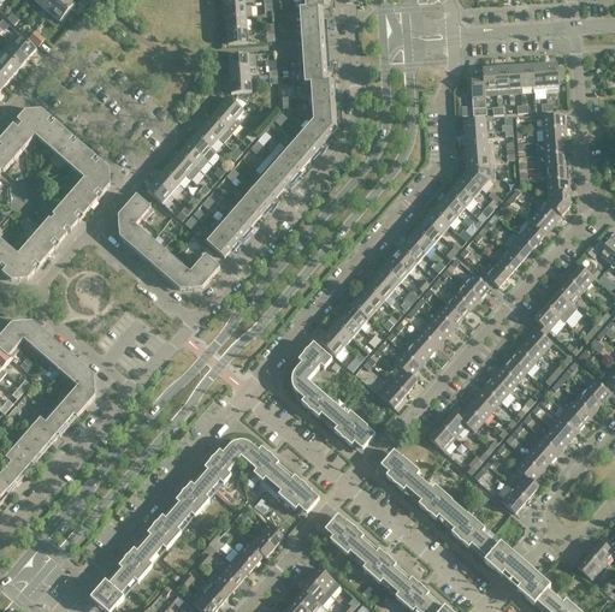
[(45,0),(42,4),(52,12),(61,0),(45,0)]
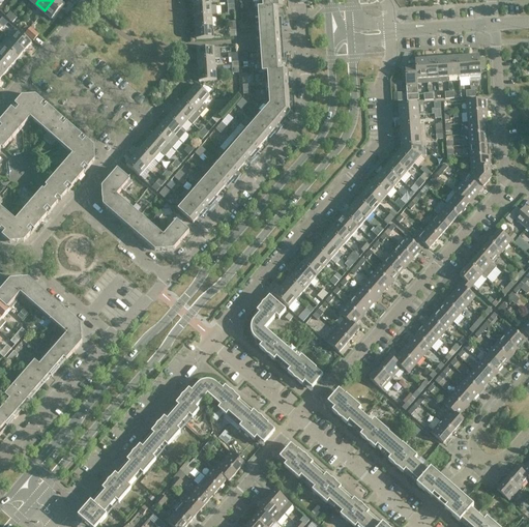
[(53,0),(45,10),(53,18),(65,2),(63,0),(53,0)]
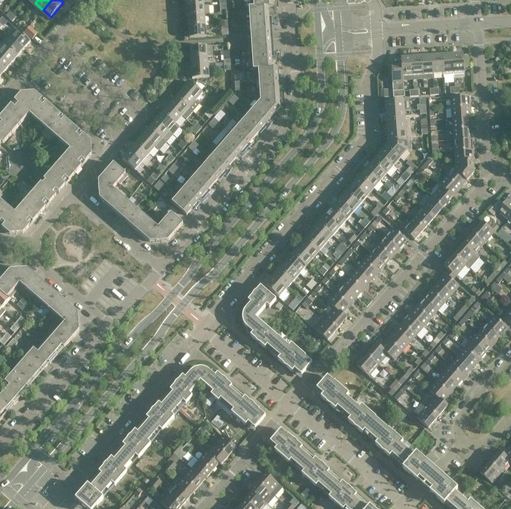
[(189,15),(206,14),(211,14),(210,3),(205,4),(188,5),(189,15)]
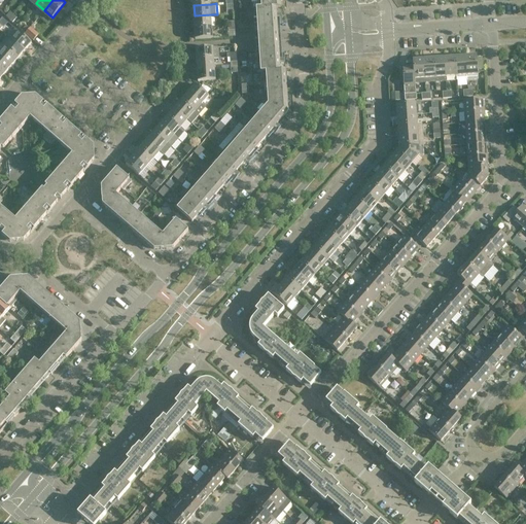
[(281,68),(281,67),(279,37),(277,5),(277,4),(258,5),(253,5),(256,38),(258,70),(264,70),(281,68)]
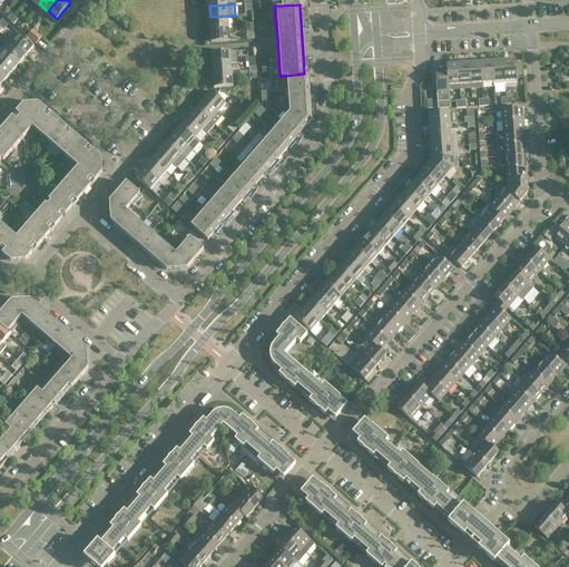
[(211,17),(212,28),(231,28),(229,16),(211,17)]
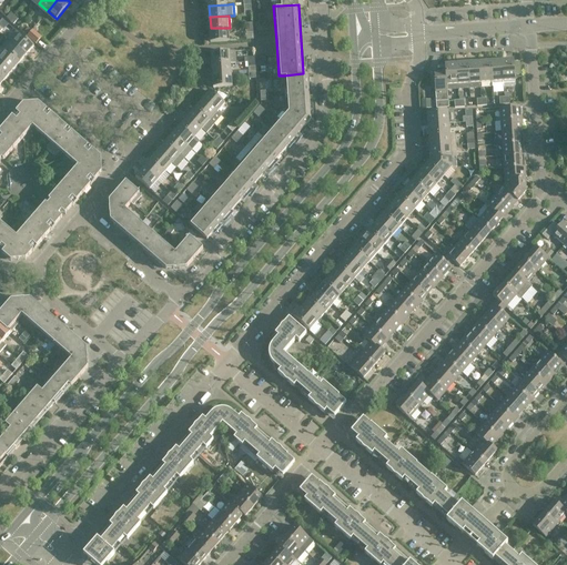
[(33,28),(28,33),(31,37),(37,41),(42,34),(33,27),(33,28)]
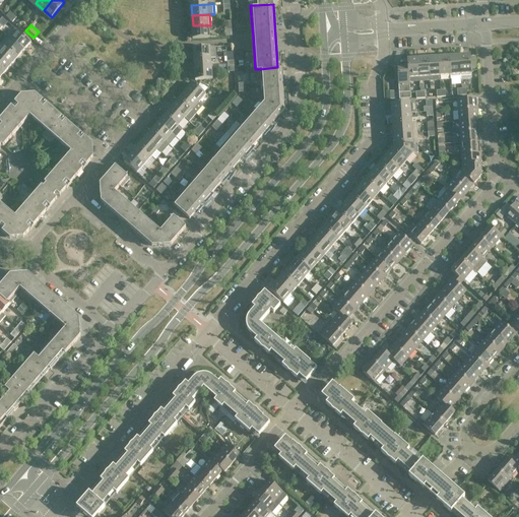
[(8,34),(11,37),(24,48),(31,40),(16,25),(8,34)]
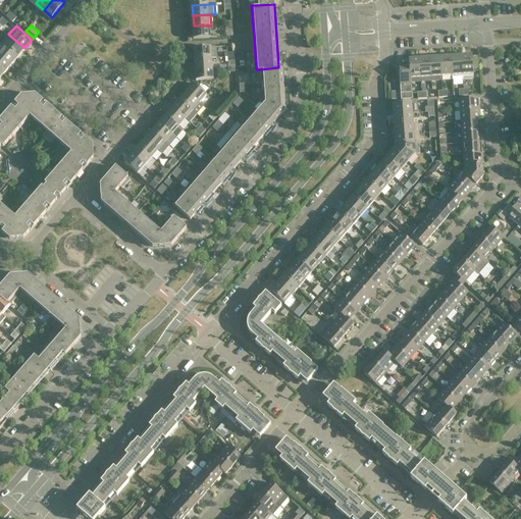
[(194,26),(194,37),(211,36),(211,26),(194,26)]
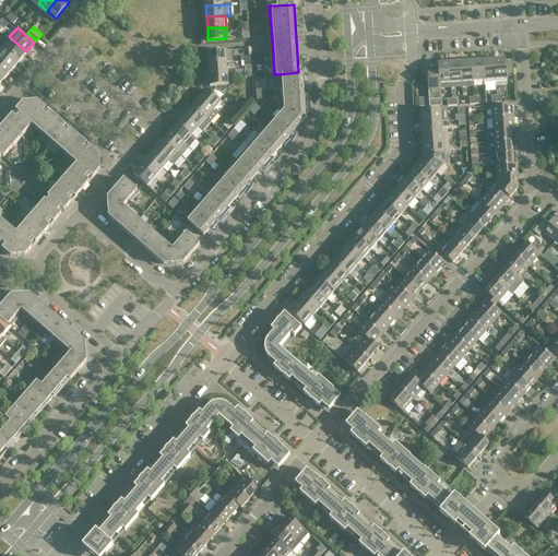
[(26,51),(12,39),(9,36),(2,45),(6,48),(19,60),(26,51)]
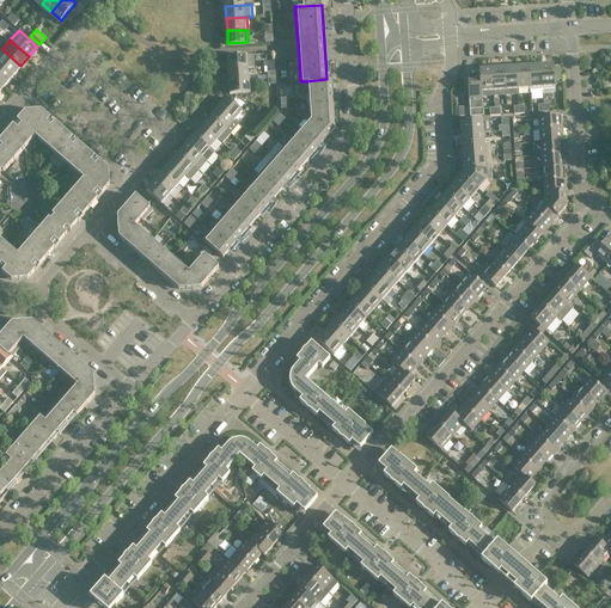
[(255,51),(228,54),(230,67),(250,66),(256,66),(255,51)]
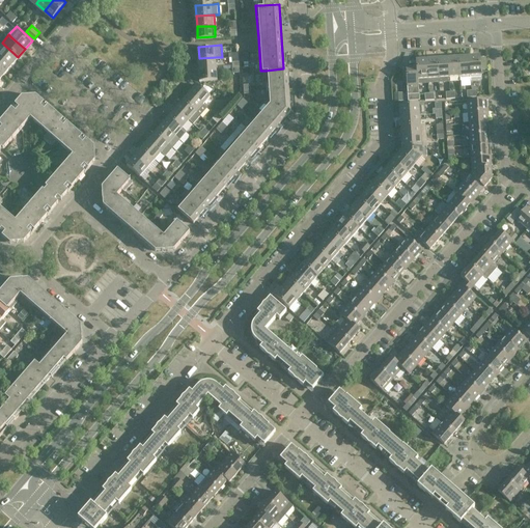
[(0,54),(11,64),(18,57),(5,46),(0,51),(0,54)]
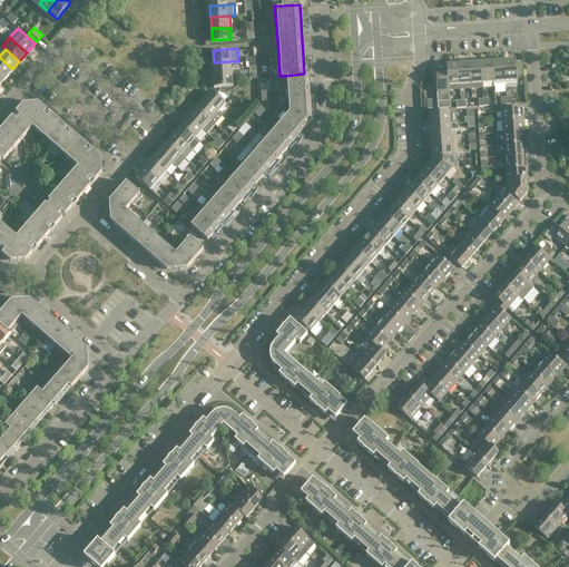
[(507,84),(518,82),(517,57),(504,58),(507,84)]
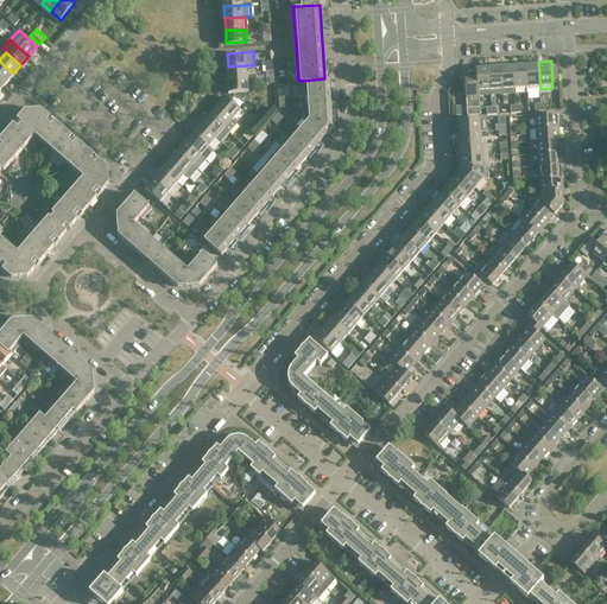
[(0,78),(5,83),(13,74),(0,62),(0,78)]
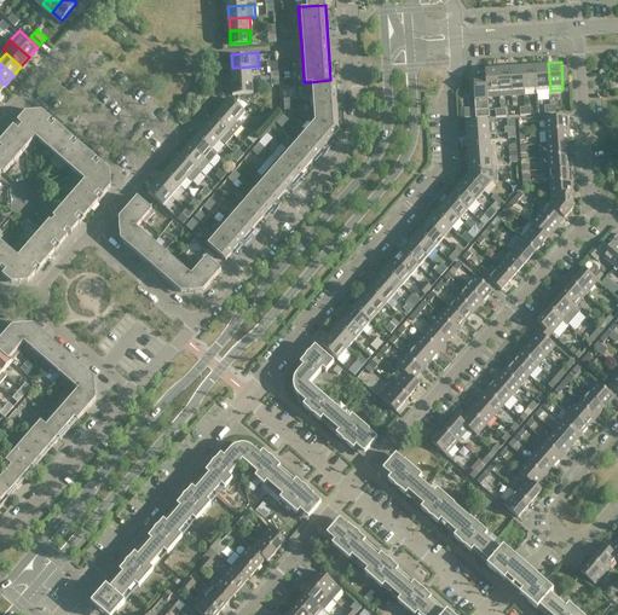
[(525,87),(537,86),(536,63),(524,64),(525,87)]
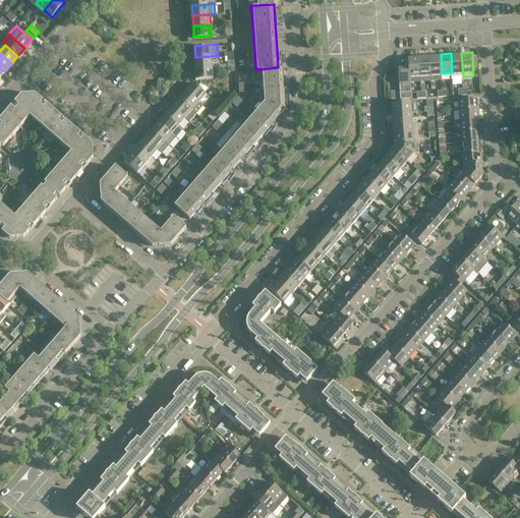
[(451,53),(452,72),(452,77),(463,76),(461,53),(451,53)]
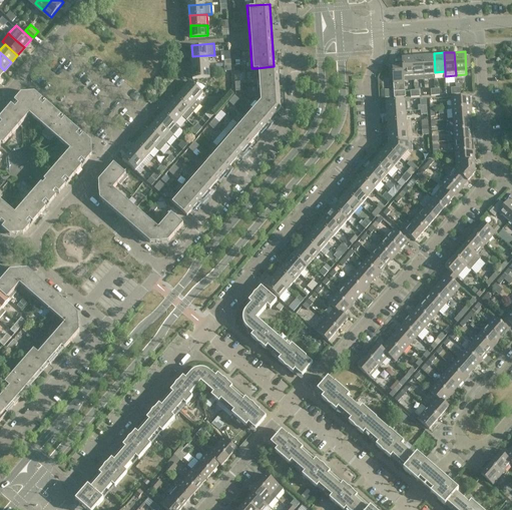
[(435,76),(435,72),(434,53),(423,54),(425,77),(435,76)]
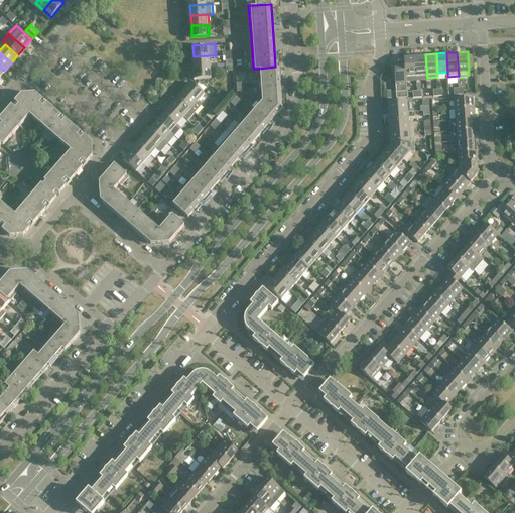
[(427,78),(425,54),(415,55),(417,79),(427,78)]
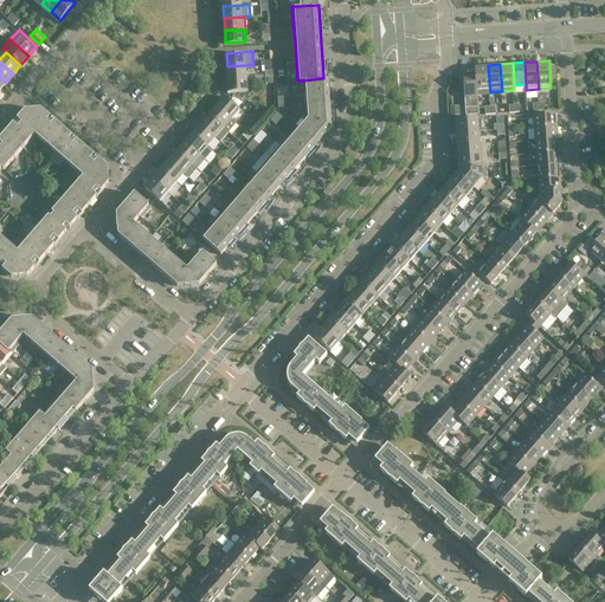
[(227,78),(248,77),(248,65),(227,66),(227,78)]
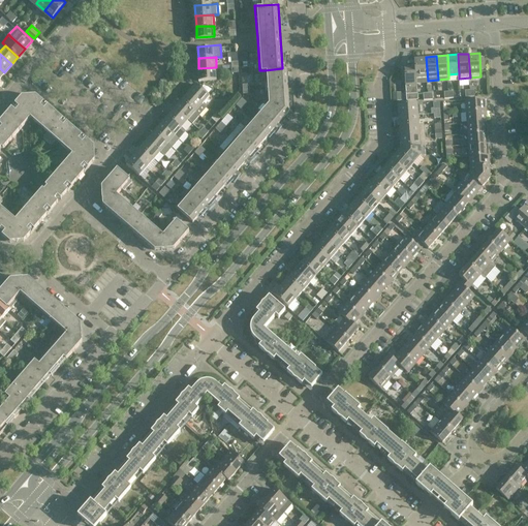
[(416,76),(417,76),(417,81),(428,81),(426,57),(415,57),(415,65),(416,65),(416,76)]
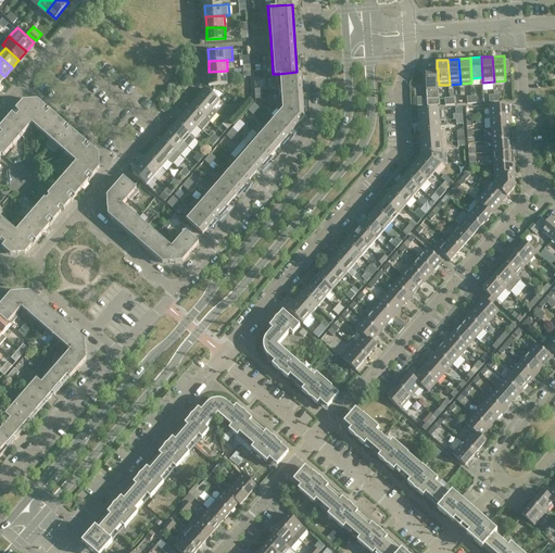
[(428,103),(440,103),(439,85),(439,80),(438,80),(438,68),(437,68),(426,70),(428,103)]
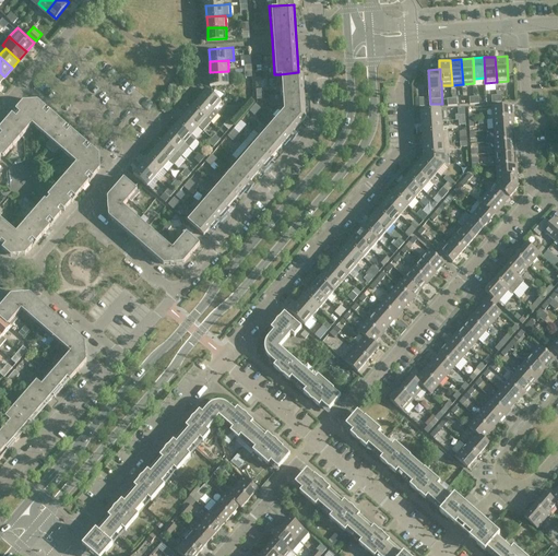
[(210,72),(211,84),(229,82),(228,71),(210,72)]
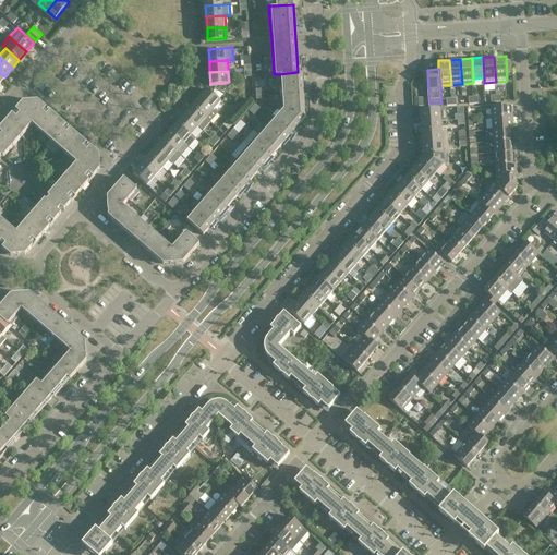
[(306,115),(303,71),(298,71),(298,72),(279,74),(281,107),(306,115)]
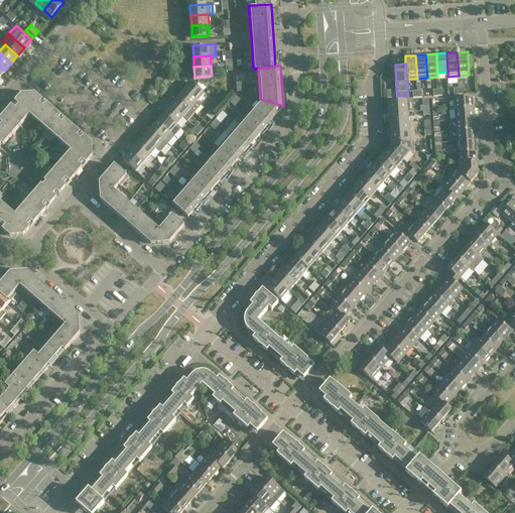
[(192,80),(185,89),(198,100),(206,91),(192,80)]
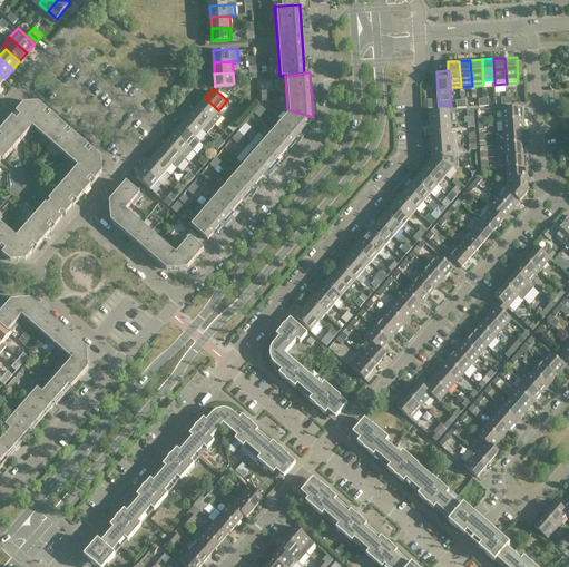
[(205,98),(197,106),(216,123),(224,114),(218,110),(205,98)]
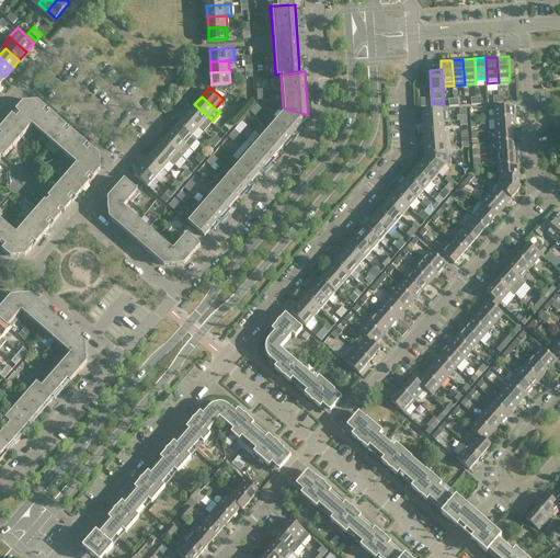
[(47,106),(40,99),(32,100),(33,123),(45,133),(59,116),(52,110),(53,110),(47,105),(47,106)]
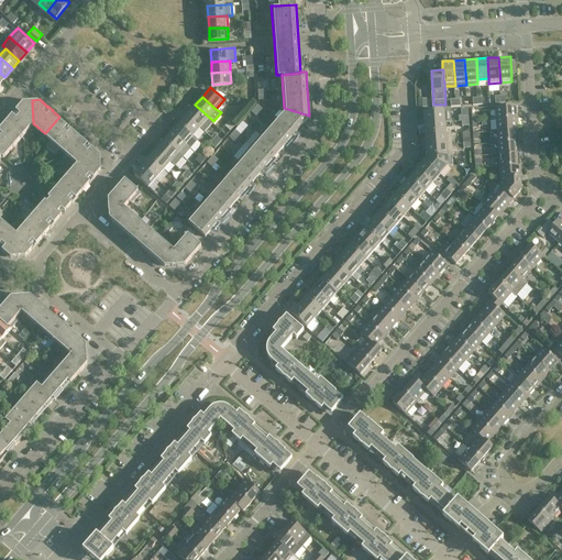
[(12,112),(13,113),(7,121),(22,135),(33,123),(32,100),(24,100),(18,108),(17,108),(12,112)]
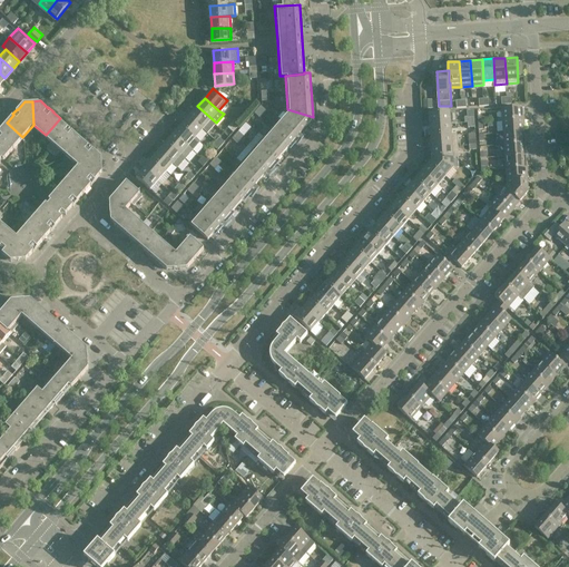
[(523,116),(523,104),(502,105),(503,117),(523,116)]
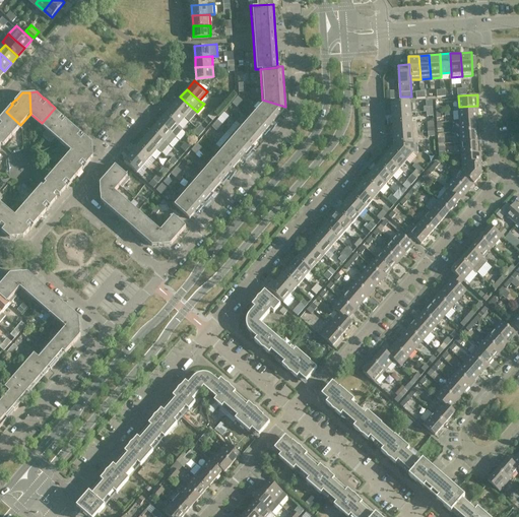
[(180,97),(173,105),(186,116),(190,120),(197,112),(180,97)]
